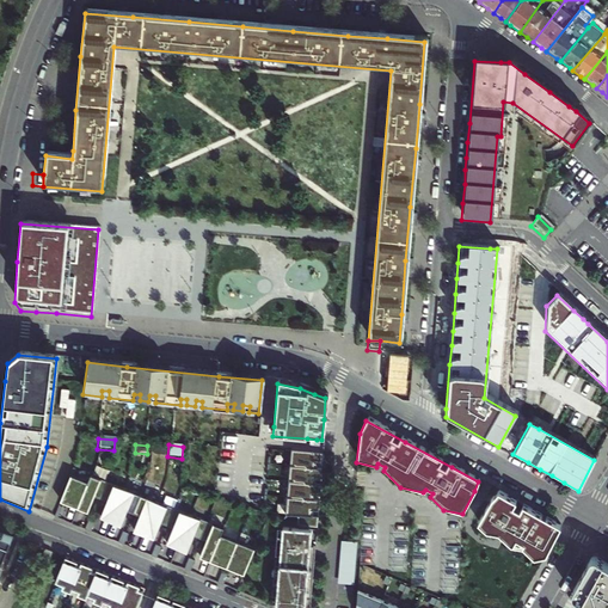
[(166,448),(152,447),(152,456),(165,458),(166,448)]
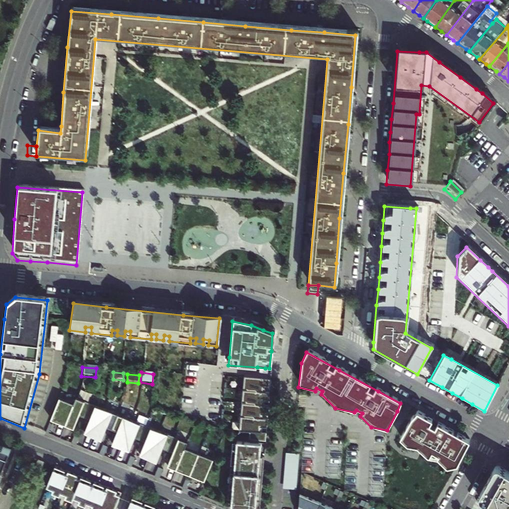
[(268,387),(268,380),(241,378),(240,392),(267,394),(268,387)]
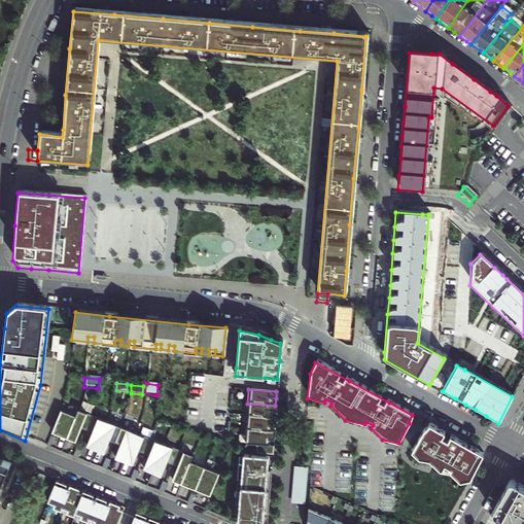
[(275,414),(275,406),(247,404),(246,417),(274,420),(275,414)]
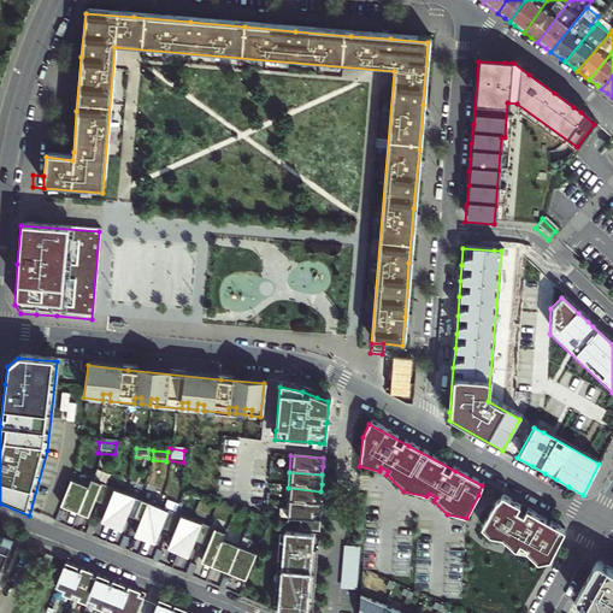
[(86,489),(68,482),(68,485),(58,508),(66,512),(76,516),(86,489)]
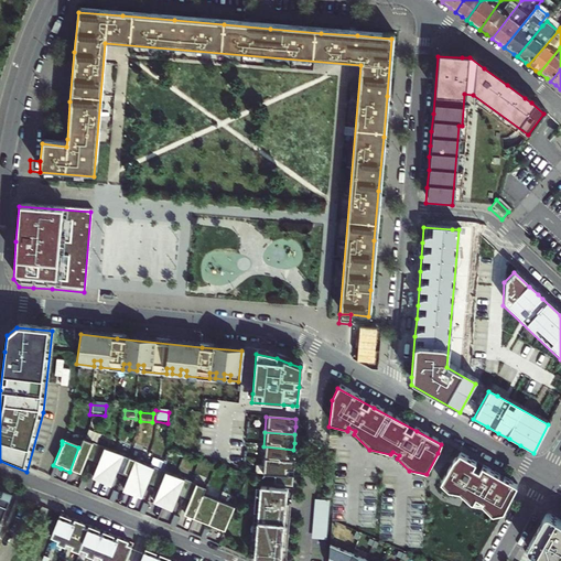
[(78,448),(69,472),(75,474),(78,475),(84,461),(90,464),(97,448),(82,441),(78,448)]
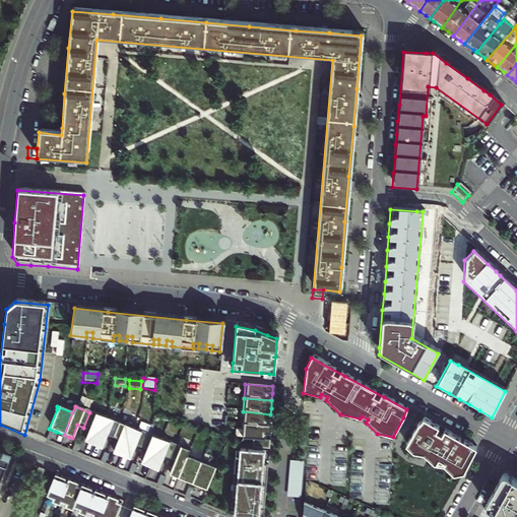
[(270,414),(243,411),(242,426),(269,428),(269,422),(270,414)]
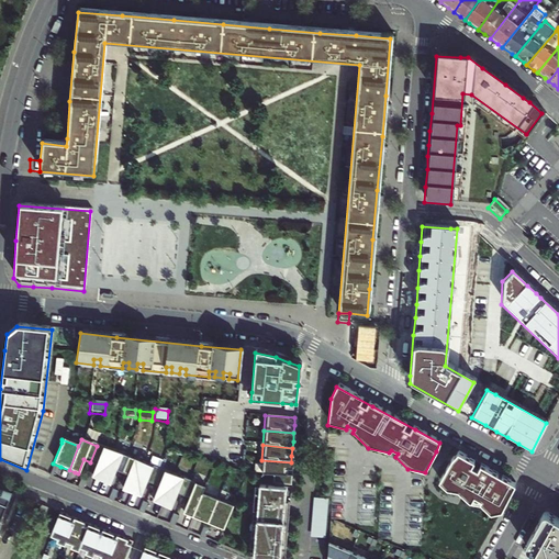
[(111,451),(97,446),(90,462),(96,465),(90,479),(94,480),(99,482),(111,451)]
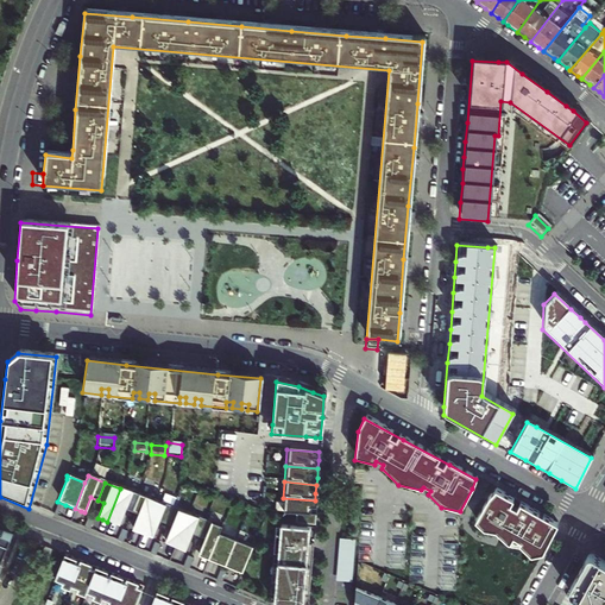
[(137,496),(120,489),(107,522),(113,524),(118,525),(124,511),(130,514),(137,496)]
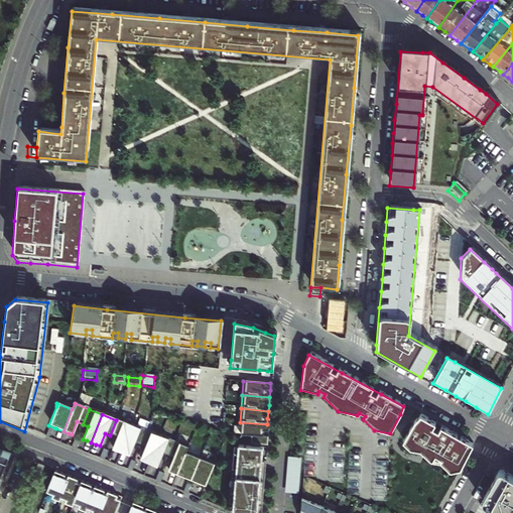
[(443,428),(419,415),(413,422),(403,440),(414,453),(419,451),(421,447),(424,449),(426,451),(425,454),(426,460),(442,462),(450,470),(460,468),(462,465),(472,444),(443,428)]
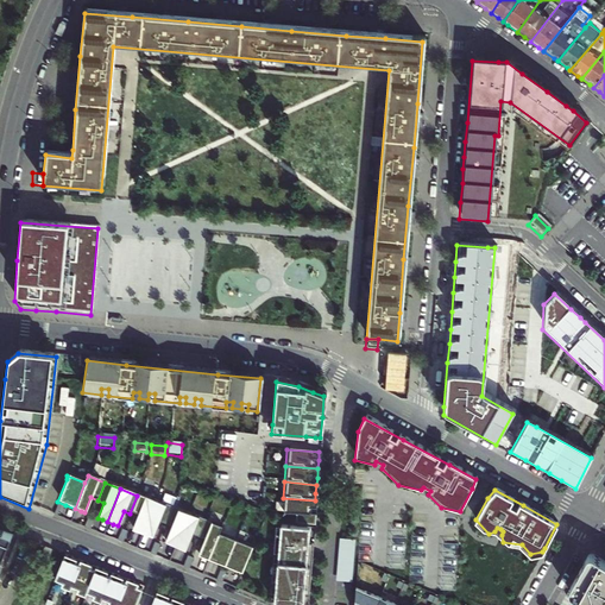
[(153,502),(137,496),(130,514),(137,516),(131,531),(133,533),(140,535),(153,502)]
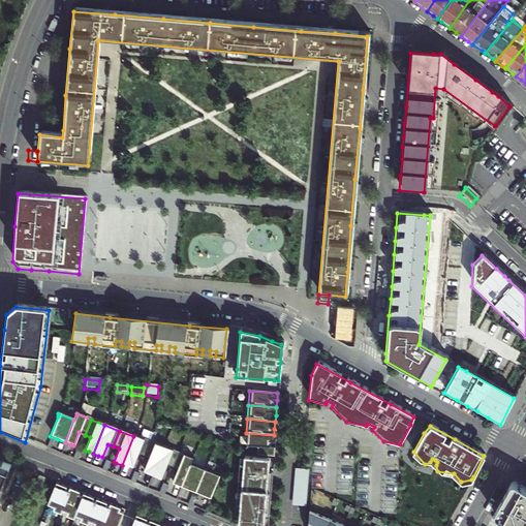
[(274,435),(246,433),(245,447),(254,449),(273,450),(273,443),(274,435)]
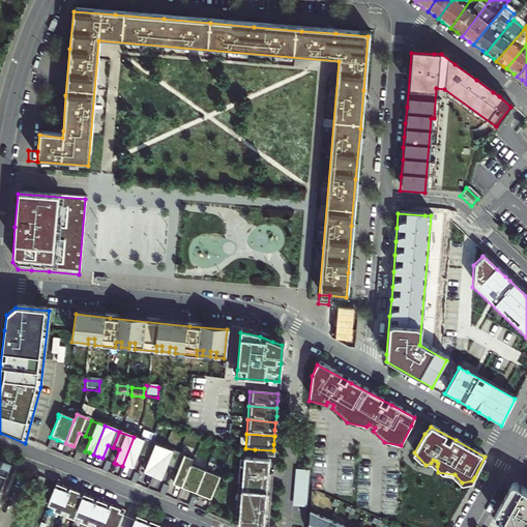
[(148,443),(134,437),(122,466),(128,469),(130,470),(136,457),(142,459),(148,443)]
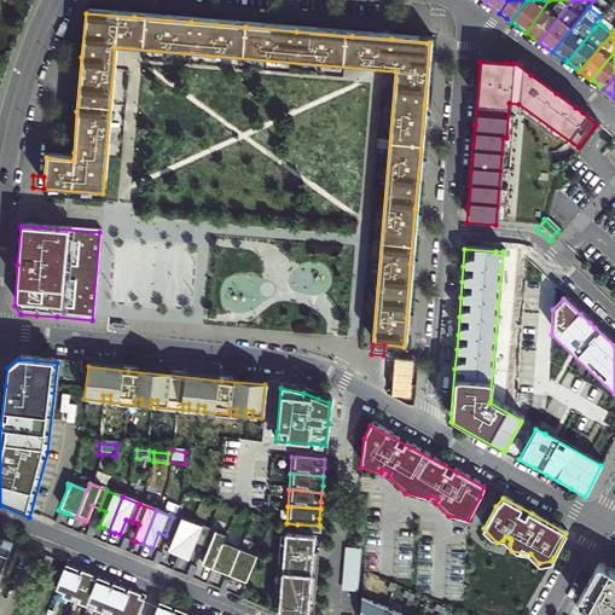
[(190,524),(173,517),(166,535),(172,538),(166,553),(168,555),(177,557),(190,524)]
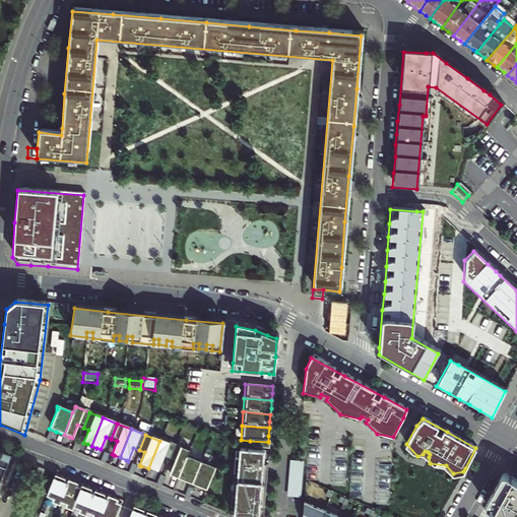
[(174,446),(159,441),(148,468),(153,470),(156,472),(162,459),(168,461),(174,446)]
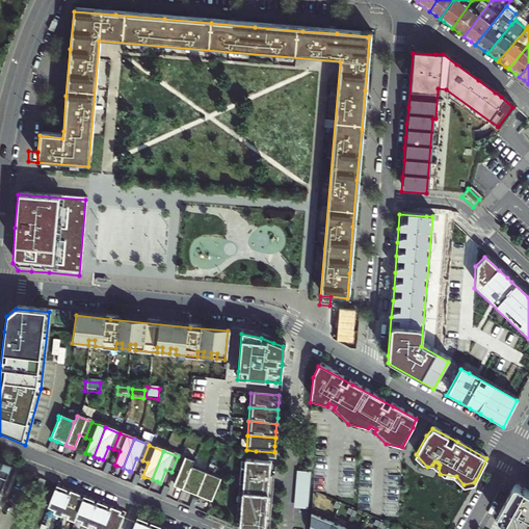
[(274,452),(256,451),(256,459),(273,460),(274,452)]
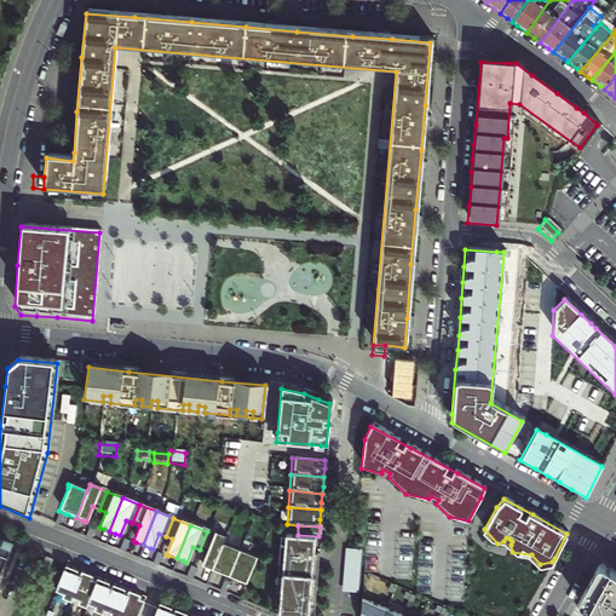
[(223,539),(207,531),(200,550),(206,552),(200,568),(203,569),(209,571),(220,545),(223,539)]
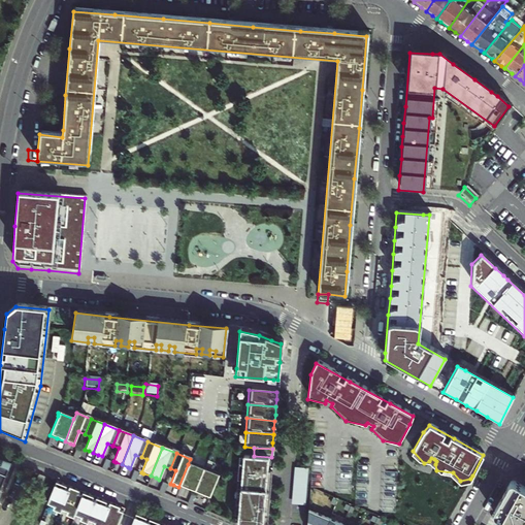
[(265,472),(266,459),(240,458),(240,459),(237,458),(232,516),(236,516),(236,524),(265,524),(265,522),(266,513),(267,500),(268,489),(269,479),(269,472),(265,472)]
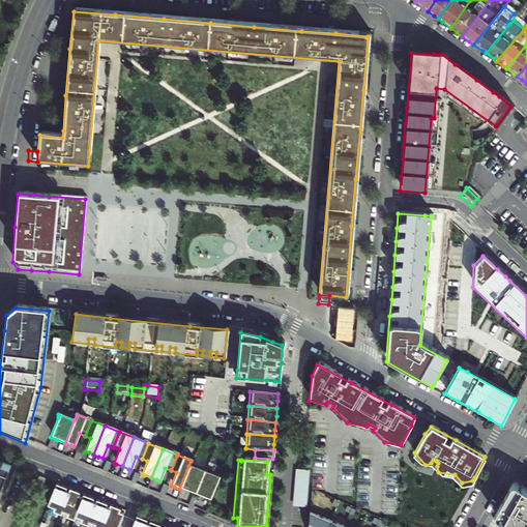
[(0,491),(10,467),(0,463),(0,491)]
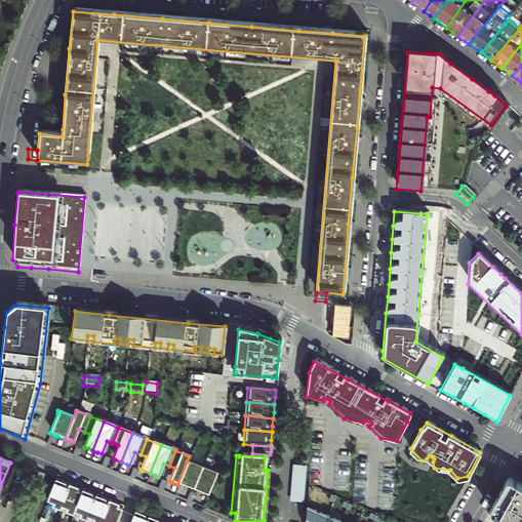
[(187,462),(177,484),(184,486),(192,490),(201,468),(187,462)]
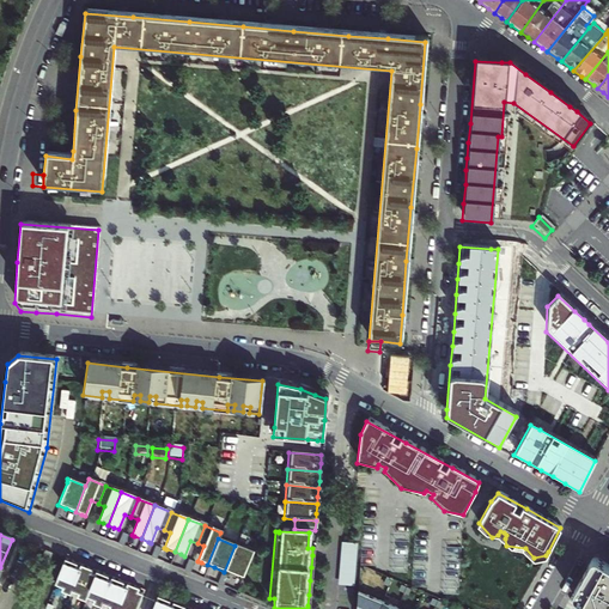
[(354,544),(339,544),(335,586),(351,588),(354,544)]
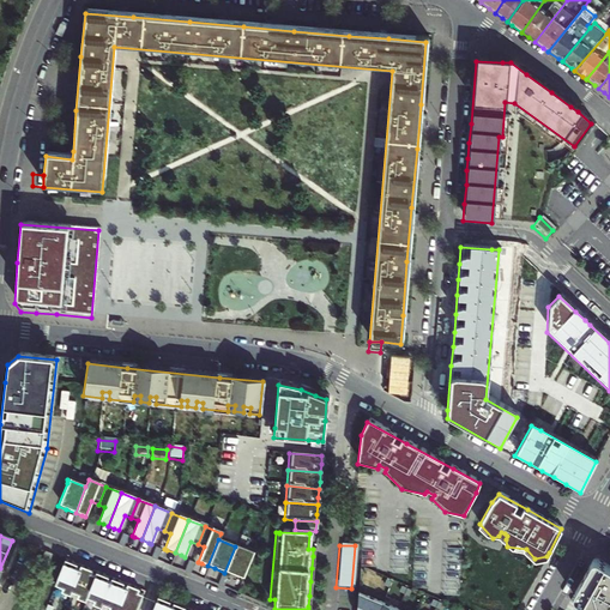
[(253,554),(235,547),(224,573),(234,575),(242,579),(253,554)]
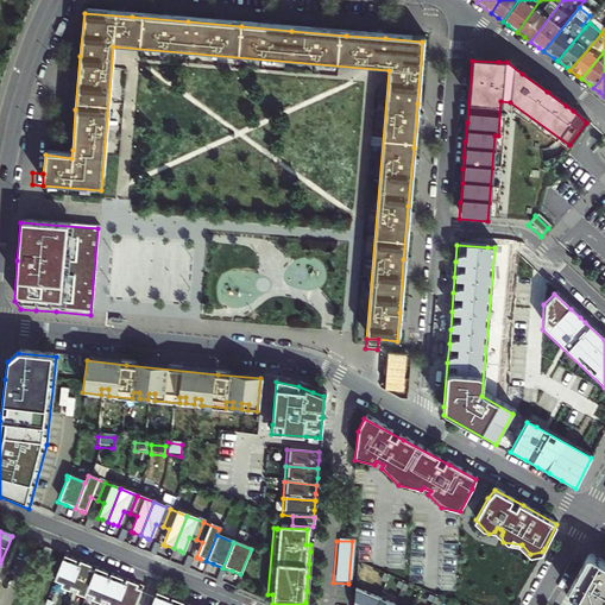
[(50,552),(43,549),(37,566),(44,569),(50,552)]
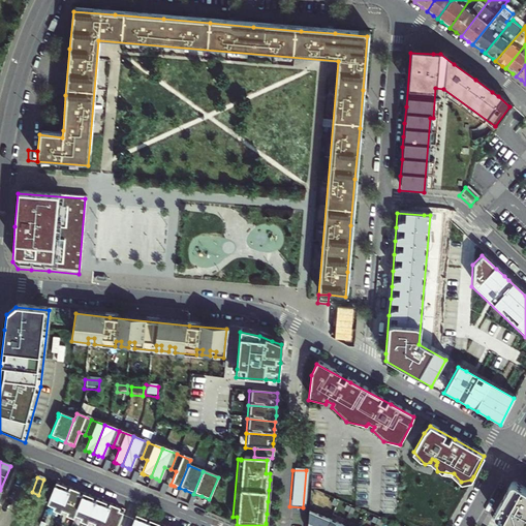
[(525,525),(525,491),(511,483),(493,513),(493,515),(493,516),(494,517),(509,525),(525,525)]
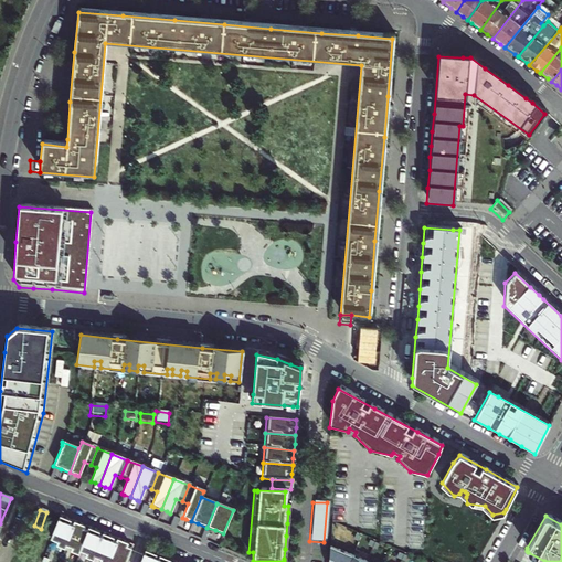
[(69,522),(59,519),(49,543),(56,545),(55,549),(63,552),(65,549),(71,551),(70,554),(77,558),(78,554),(85,558),(84,561),(94,561),(126,561),(130,551),(126,550),(127,547),(126,545),(116,542),(115,545),(112,544),(113,541),(112,540),(102,536),(101,539),(97,538),(98,534),(97,534),(87,530),(86,533),(83,532),(84,529),(83,529),(73,525),(72,528),(69,527),(70,523),(69,522)]
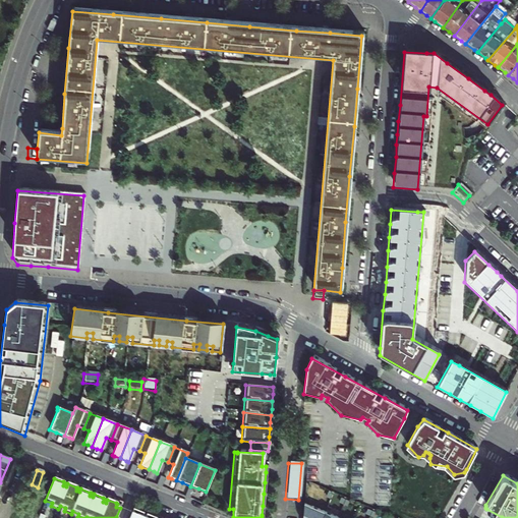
[(321,517),(324,511),(302,503),(301,517),(321,517)]
